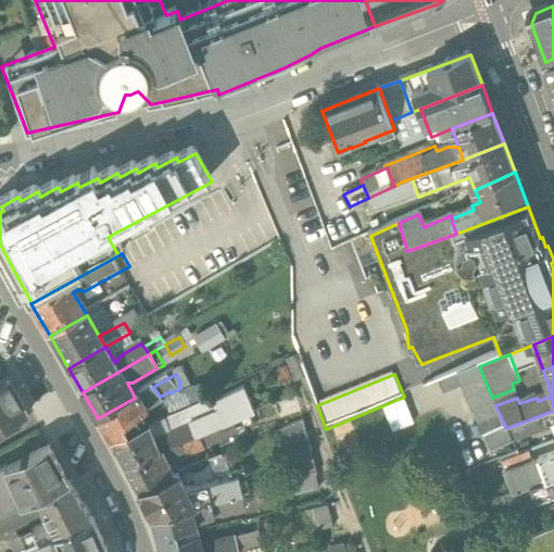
[(443,394),(457,387),(451,374),(437,381),(443,394)]
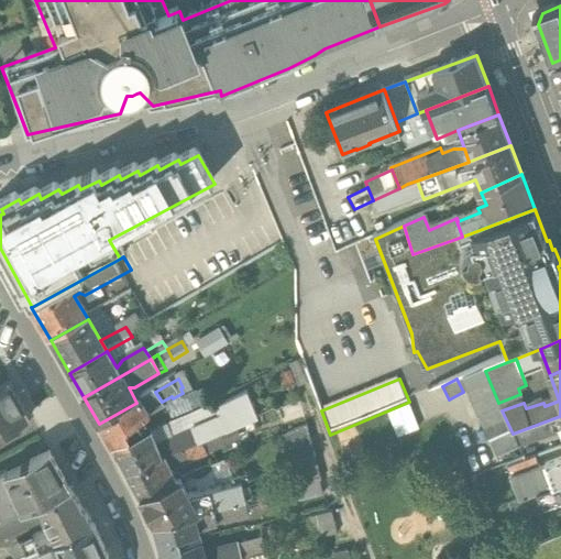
[(10,385),(0,390),(0,447),(25,435),(22,427),(32,422),(10,385)]
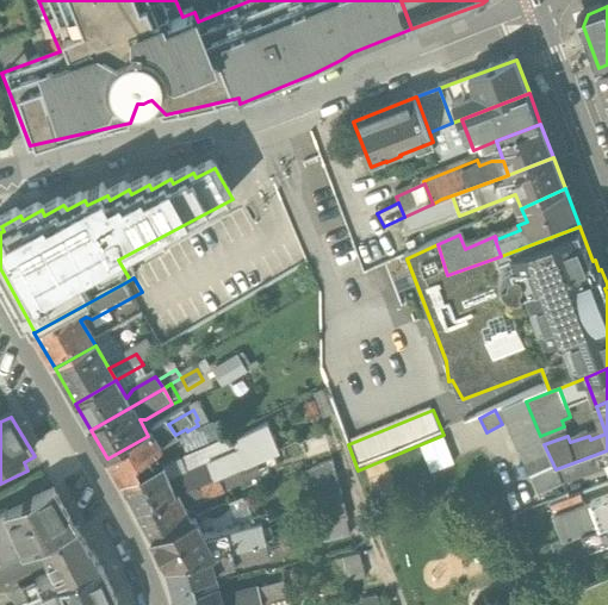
[(168,424),(153,434),(162,451),(179,443),(175,435),(168,424)]
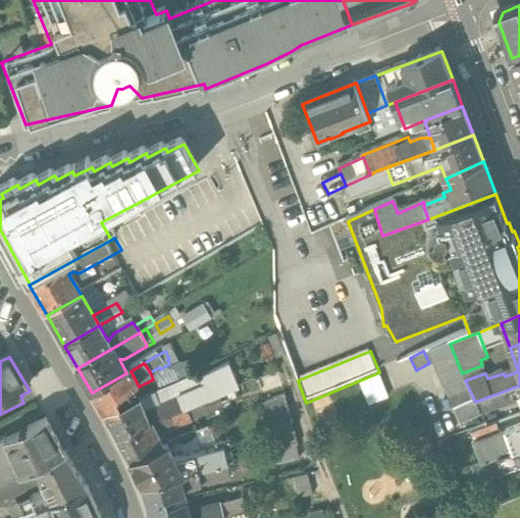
[(205,387),(177,399),(183,413),(213,401),(240,389),(230,367),(202,379),(205,387)]
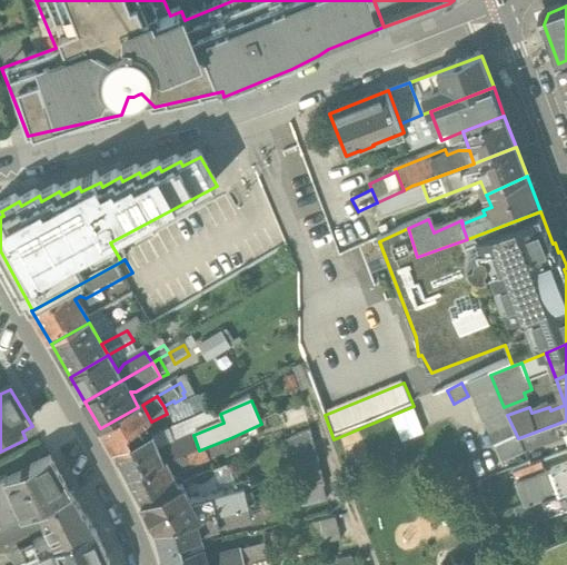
[(138,407),(100,428),(115,454),(147,442),(139,428),(151,422),(142,405),(138,407)]
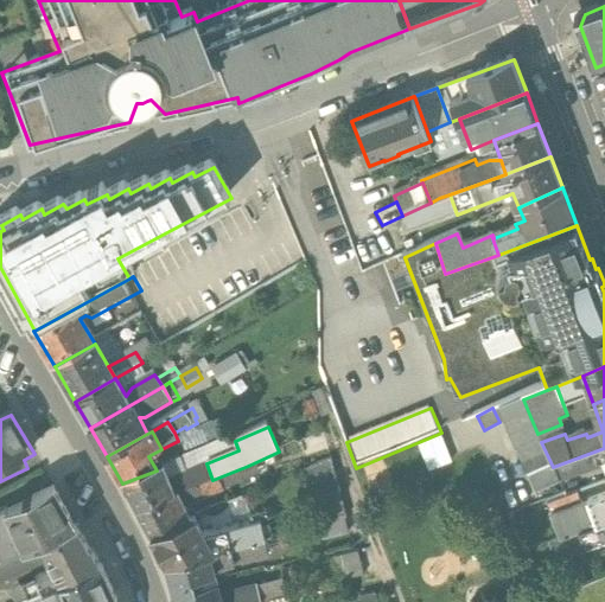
[(202,435),(182,446),(188,459),(210,449),(202,435)]
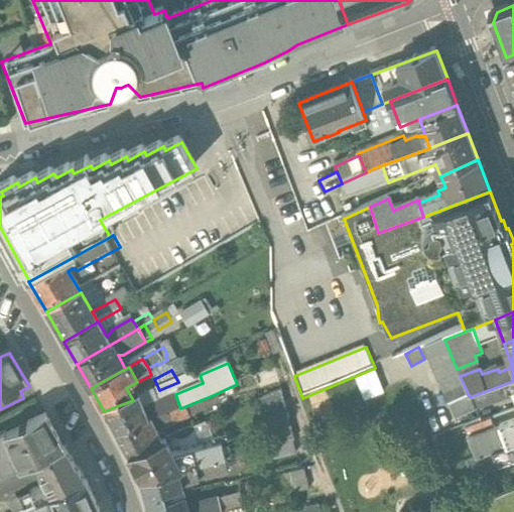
[(375,370),(354,378),(364,403),(385,394),(375,370)]
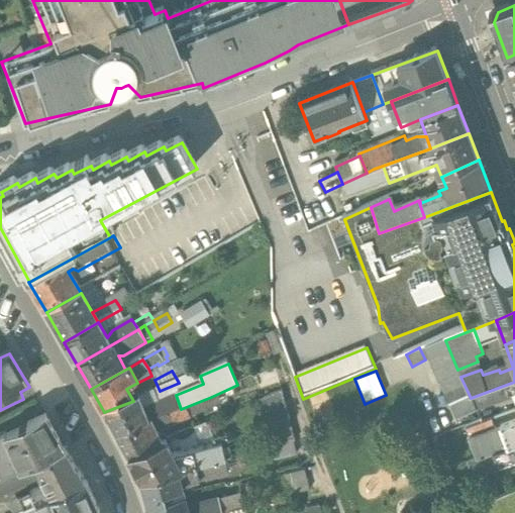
[(514,382),(471,398),(478,412),(511,400),(510,398),(514,396),(514,382)]
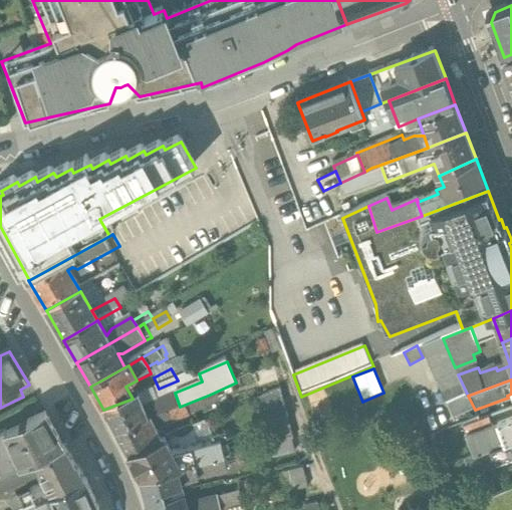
[(282,392),(260,401),(266,425),(289,419),(282,392)]
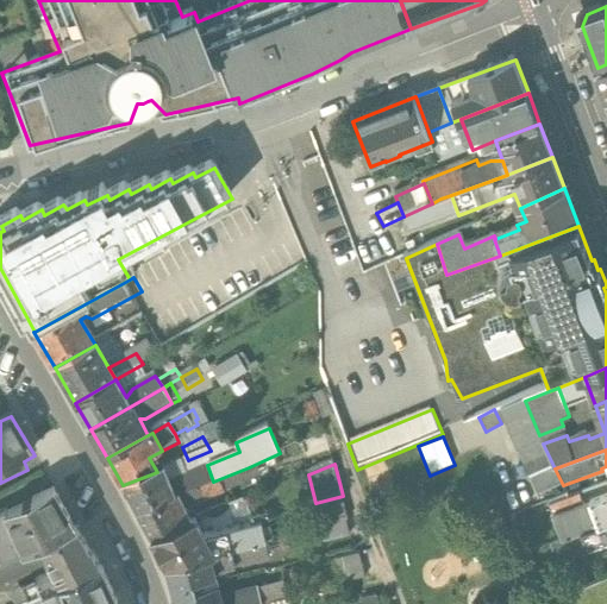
[(207,465),(175,478),(169,484),(175,497),(213,482),(207,465)]
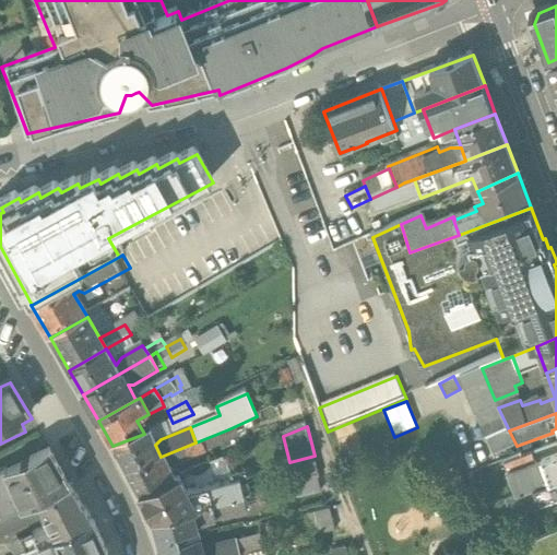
[(228,429),(199,441),(204,453),(233,440),(228,429)]
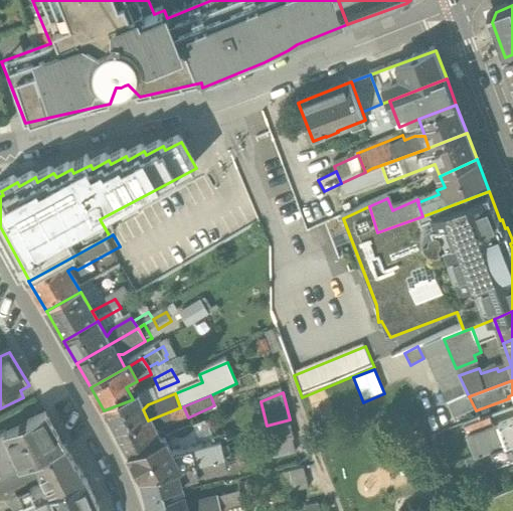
[(133,399),(104,410),(117,434),(148,420),(143,409),(139,397),(133,399)]
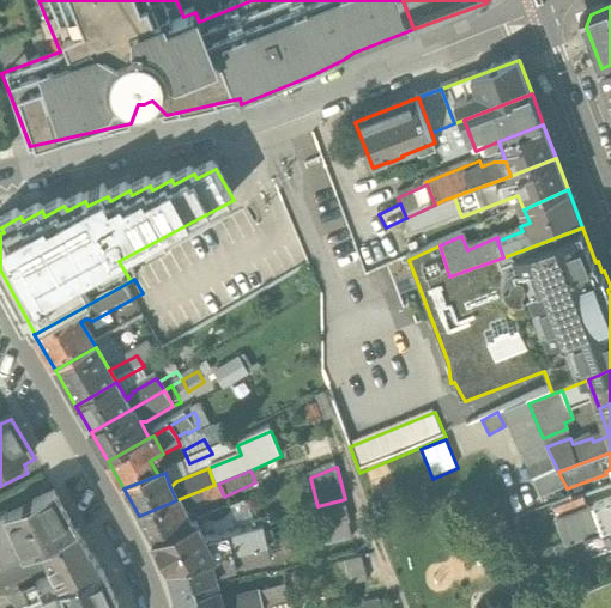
[(176,500),(139,516),(155,542),(197,524),(188,510),(197,510),(224,497),(218,484),(215,485),(176,500)]
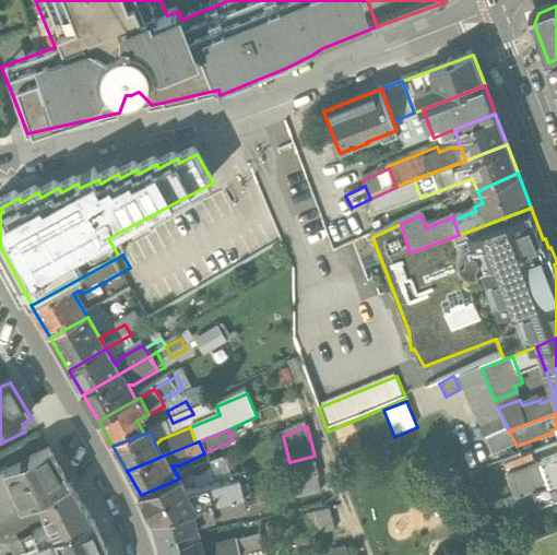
[(0,520),(71,487),(50,451),(0,474),(0,520)]
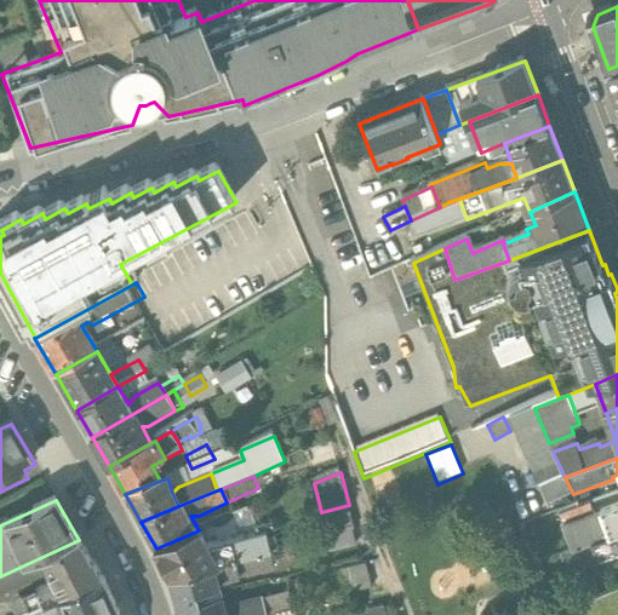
[(578,506),(559,513),(565,528),(596,517),(591,505),(579,510),(578,506)]
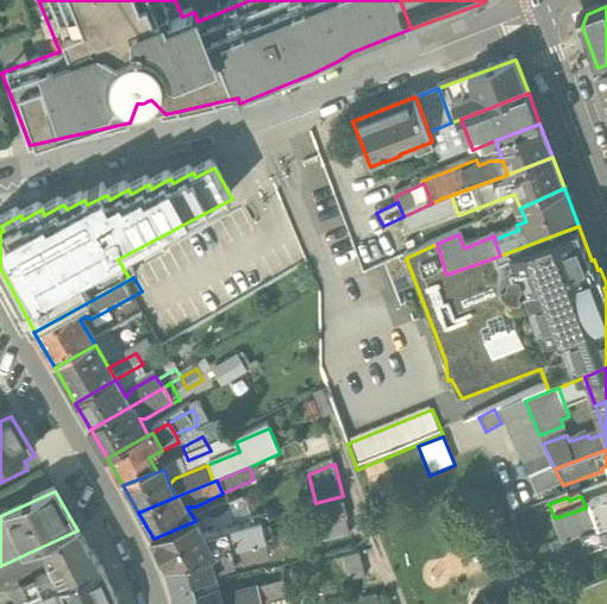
[(606,499),(586,508),(555,518),(564,542),(573,540),(606,527),(606,499)]
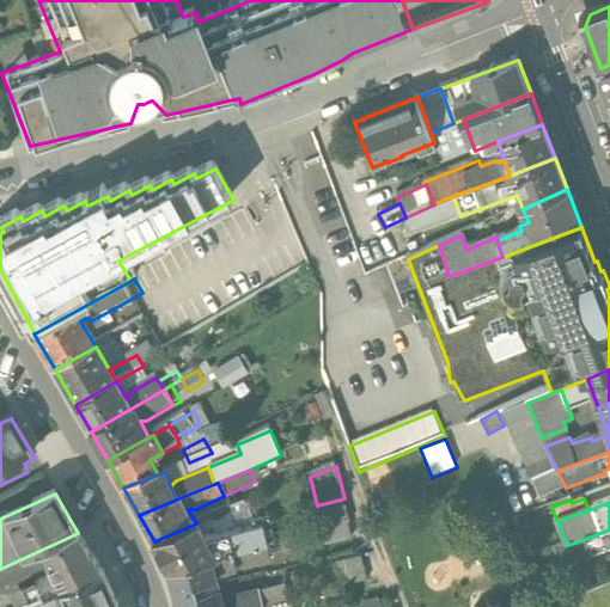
[(196,523),(154,541),(170,569),(213,559),(208,541),(201,522),(196,523)]
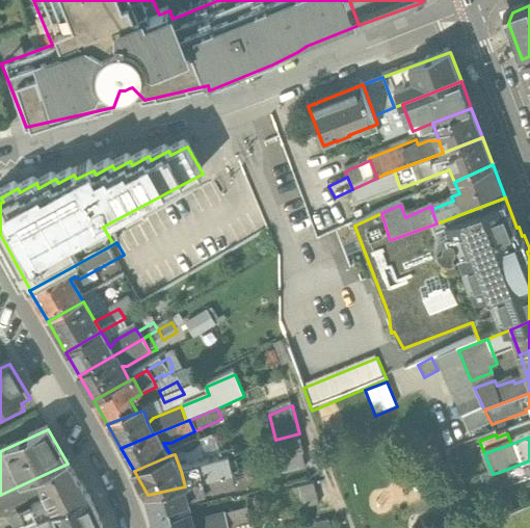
[(529,460),(500,472),(508,487),(529,479),(529,460)]
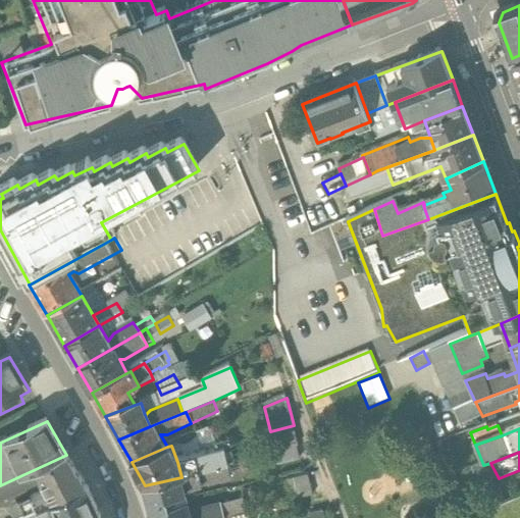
[(214,453),(177,462),(182,477),(212,470),(219,468),(214,453)]
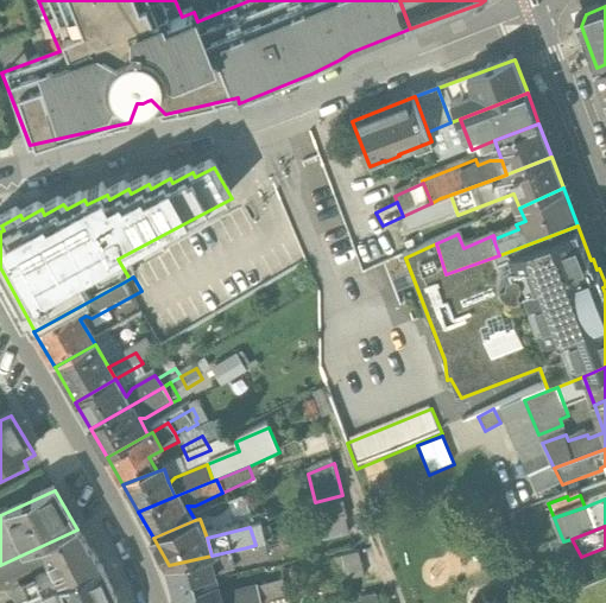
[(0,565),(0,567),(6,582),(42,566),(46,559),(55,575),(25,590),(31,602),(33,602),(61,590),(103,571),(77,529),(0,565)]
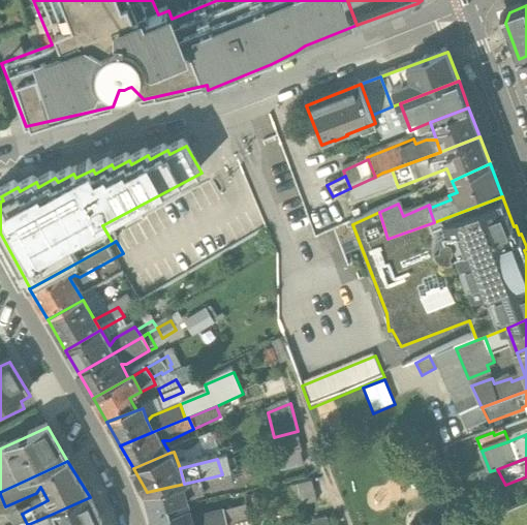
[(222,474),(215,476),(219,491),(236,487),(231,472),(222,474)]
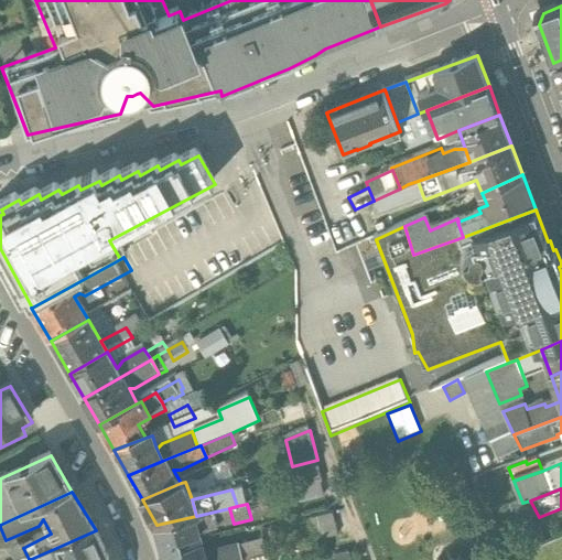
[(195,516),(157,525),(164,552),(203,544),(202,538),(198,529),(205,530),(234,524),(229,508),(196,516),(195,516)]
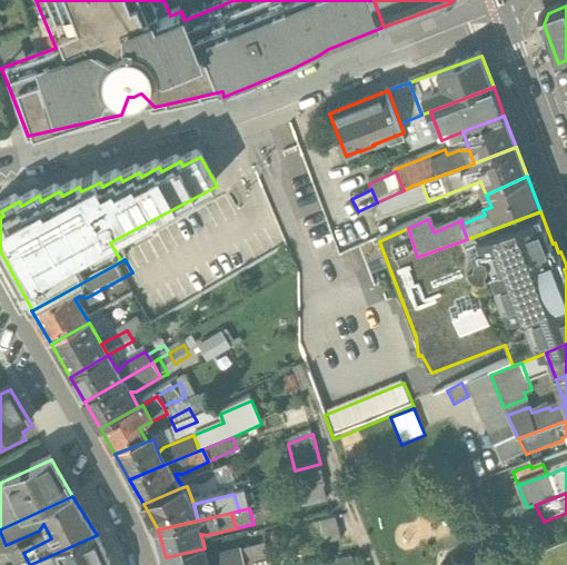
[(311,523),(315,545),(340,542),(337,518),(311,523)]
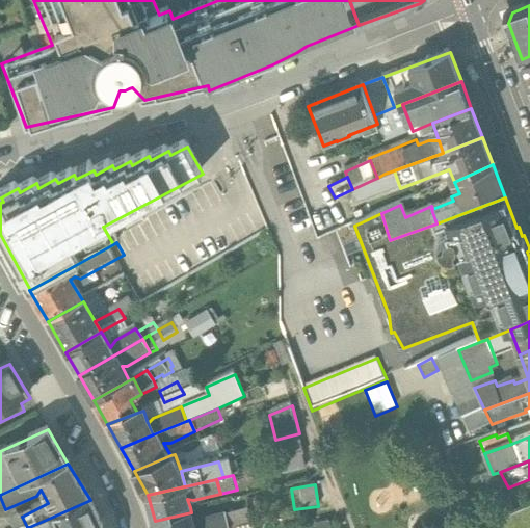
[(90,500),(53,517),(58,527),(102,527),(90,500)]
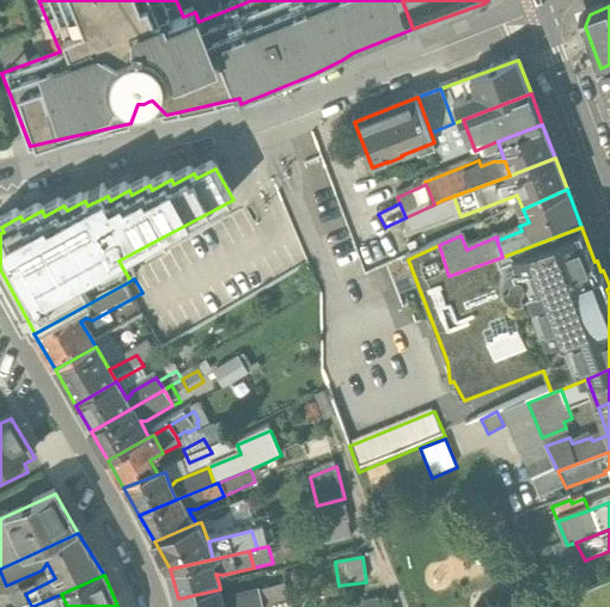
[(609,581),(560,606),(609,606),(609,581)]
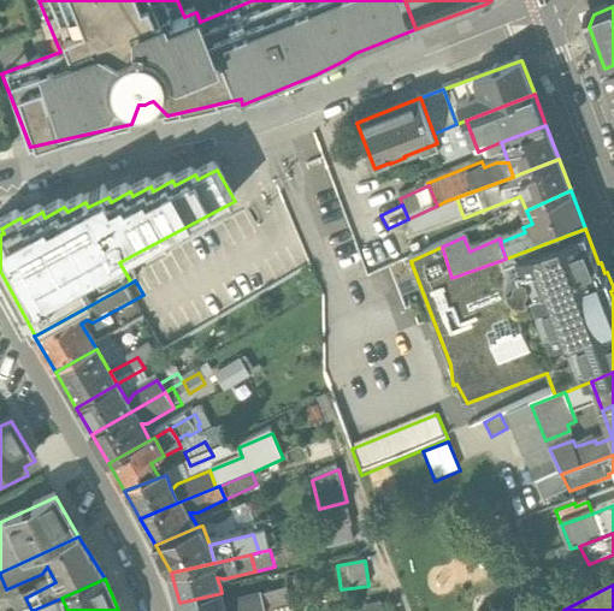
[(282,592),(263,597),(265,610),(282,610),(285,609),(282,592)]
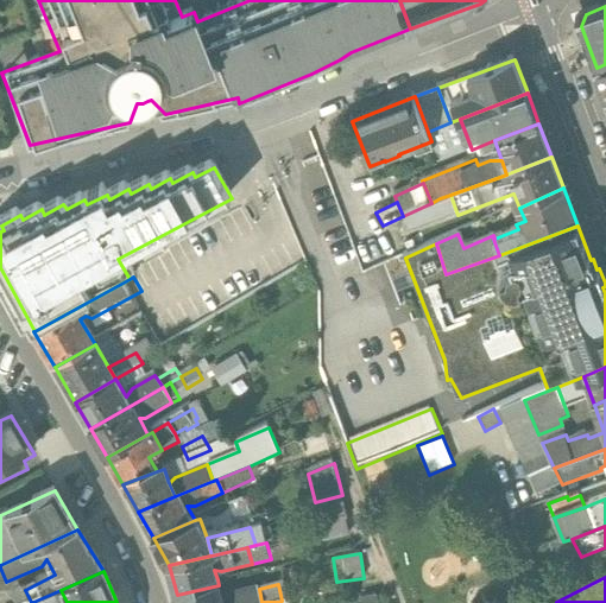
[(219,585),(177,595),(178,602),(262,602),(259,589),(227,597),(223,602),(220,590),(219,585)]
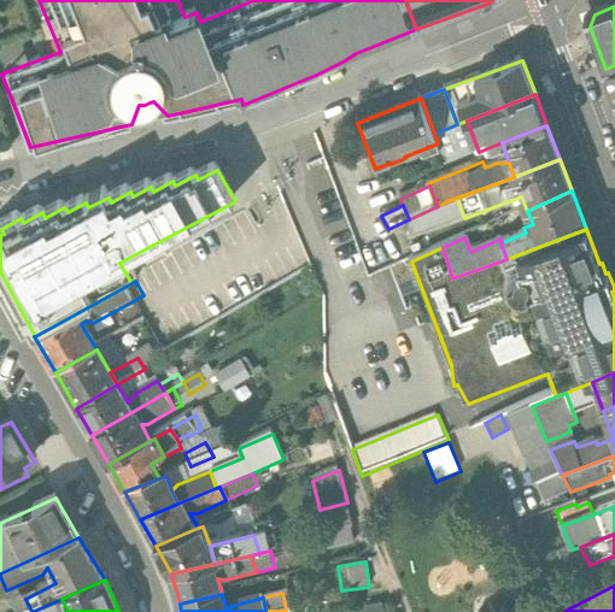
[(68,611),(62,599),(34,611),(68,611)]
